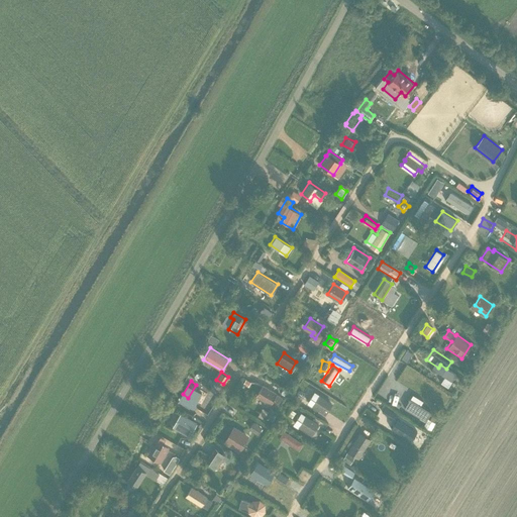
[(391,388),(407,399),(411,393),(395,382),(391,388)]
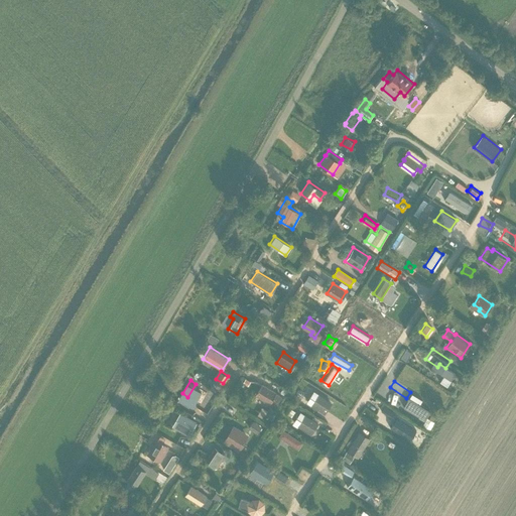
[(262,385),(256,395),(269,403),(269,402),(275,405),(281,396),(275,392),(262,385)]
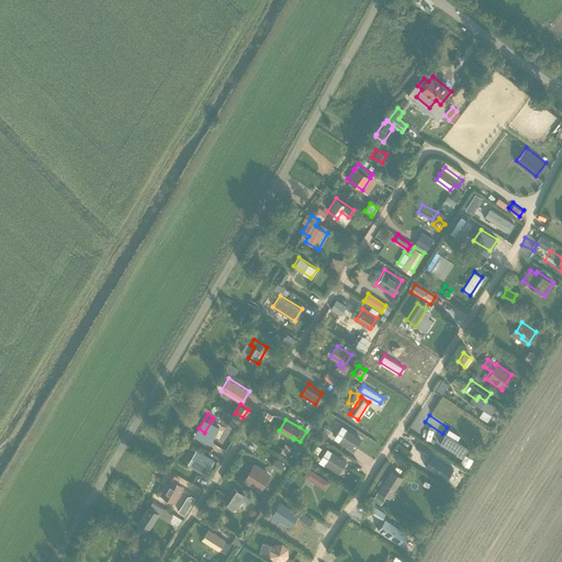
[(324,426),(318,434),(324,437),(328,429),(324,426)]
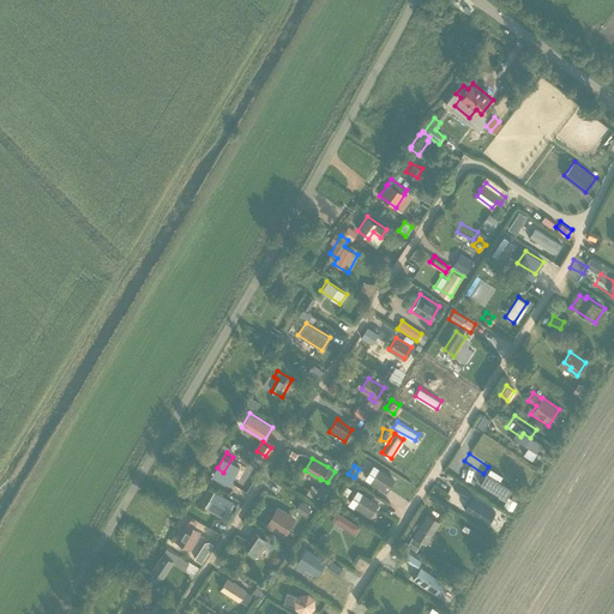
[(372,481),(372,482),(386,491),(393,480),(379,470),(373,467),(366,477),(372,481)]
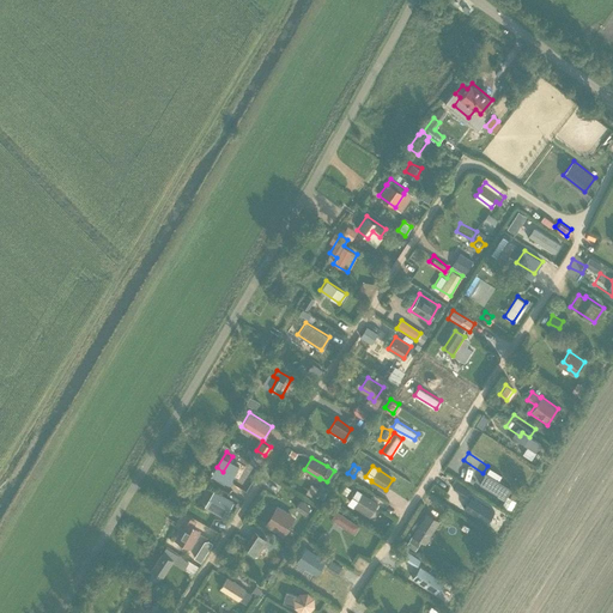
[(489,467),(479,484),(505,498),(511,489),(498,480),(502,475),(489,467)]
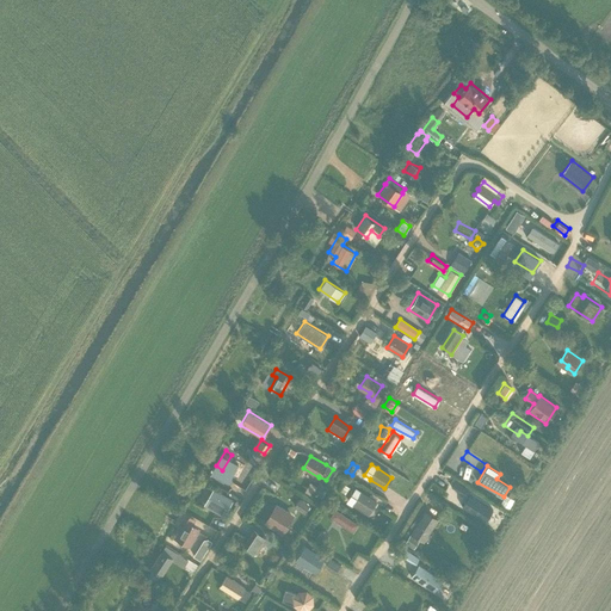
[(455,480),(451,487),(464,495),(468,489),(455,480)]
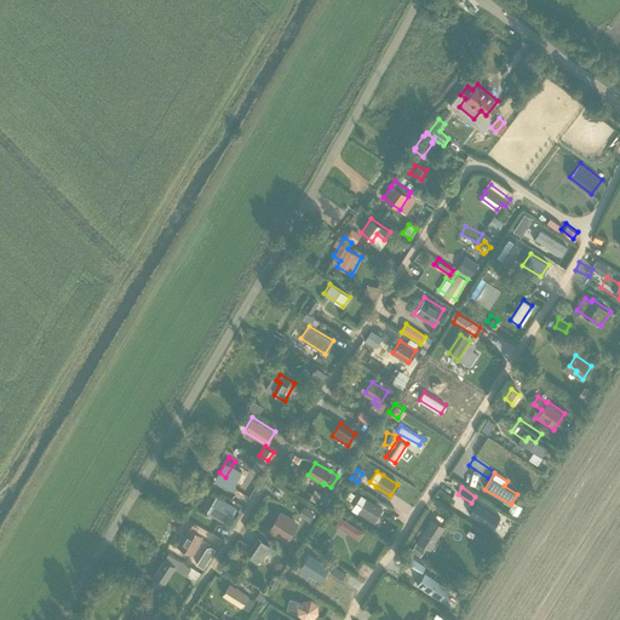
[(211,500),(214,494),(202,489),(200,495),(211,500)]
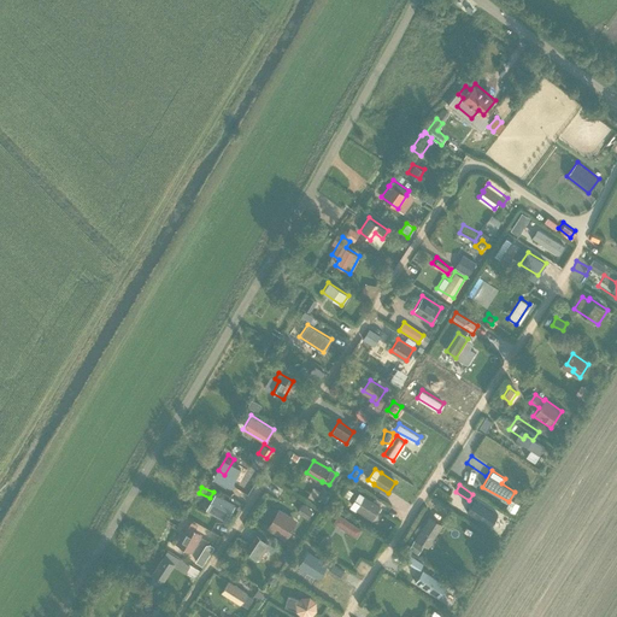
[(358,509),(372,518),(380,506),(365,498),(358,493),(351,504),(358,509)]
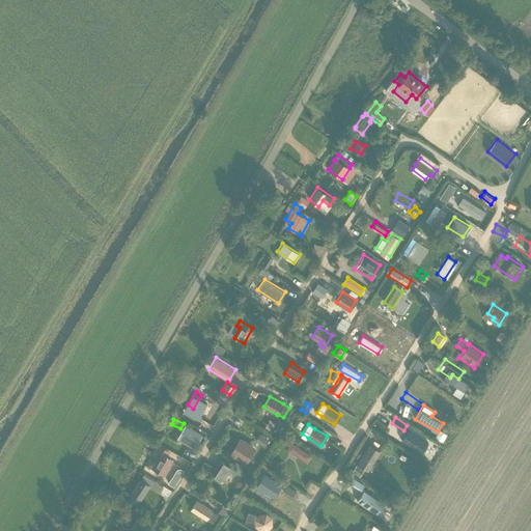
[(171,428),(164,441),(182,452),(186,445),(175,439),(178,432),(171,428)]
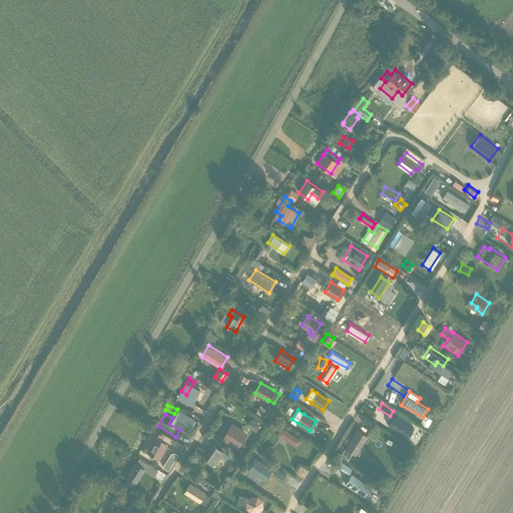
[(394,415),(388,425),(408,438),(414,428),(394,415)]
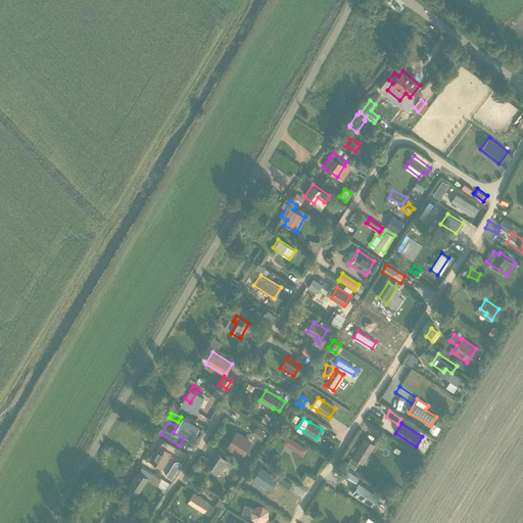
[(229,446),(242,455),(250,442),(237,434),(229,446)]
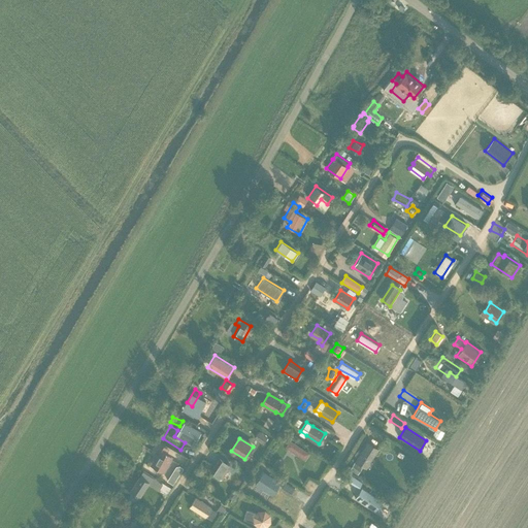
[(291,439),(287,446),(304,457),(308,451),(291,439)]
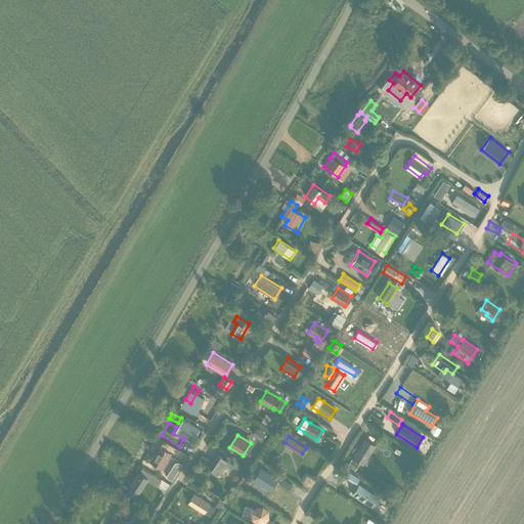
[(376,445),(364,438),(352,457),(363,465),(376,445)]
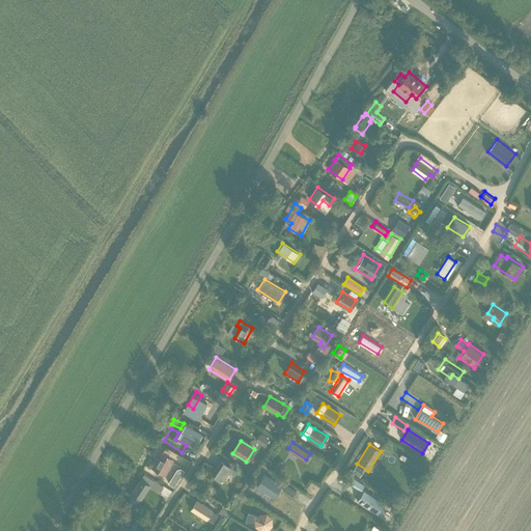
[(169,450),(161,446),(156,454),(157,455),(150,467),(165,475),(173,458),(167,455),(169,450)]
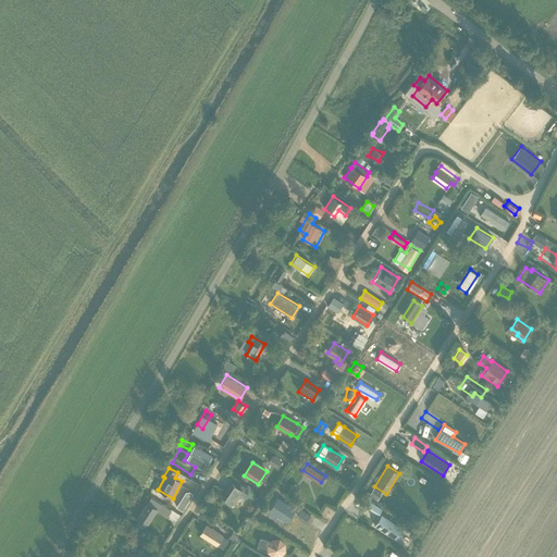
[(234,504),(243,491),(232,483),(223,497),(234,504)]
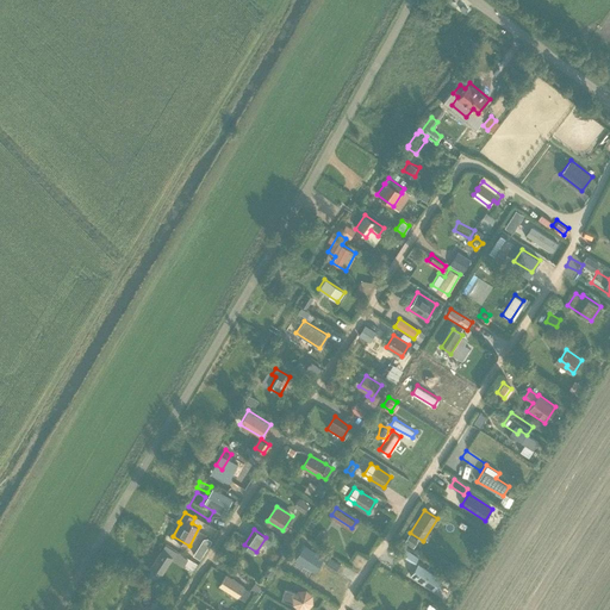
[(304,545),(294,559),(315,572),(324,558),(304,545)]
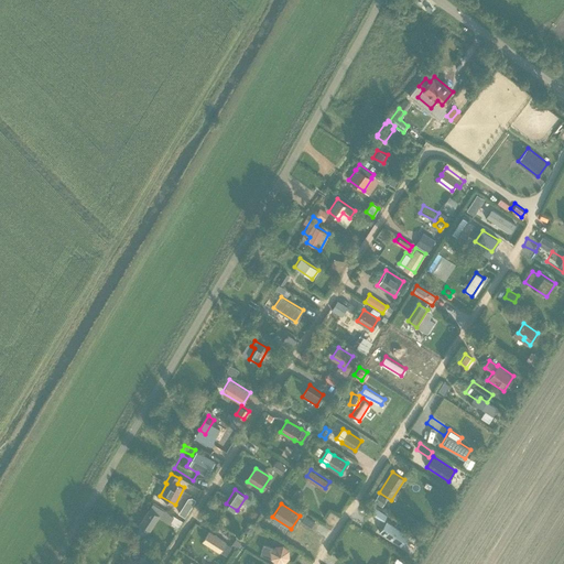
[(140,524),(148,530),(161,510),(152,505),(140,524)]
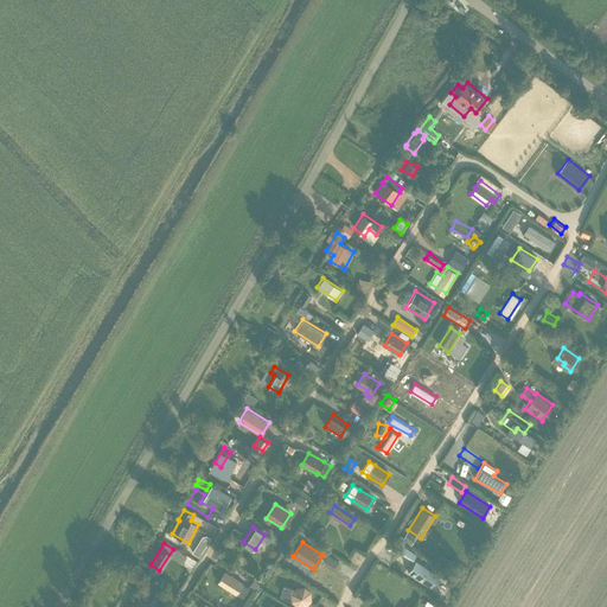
[(336,568),(339,561),(327,553),(323,560),(336,568)]
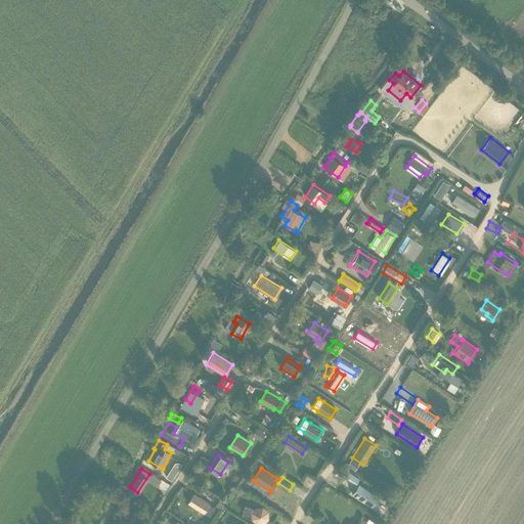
[(209,505),(209,504),(193,493),(188,503),(204,513),(204,512),(210,516),(215,509),(209,505)]
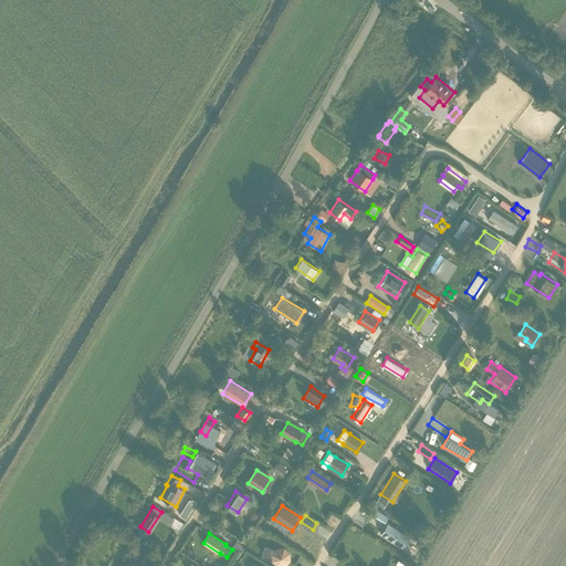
[(395,538),(391,544),(408,555),(411,551),(395,538)]
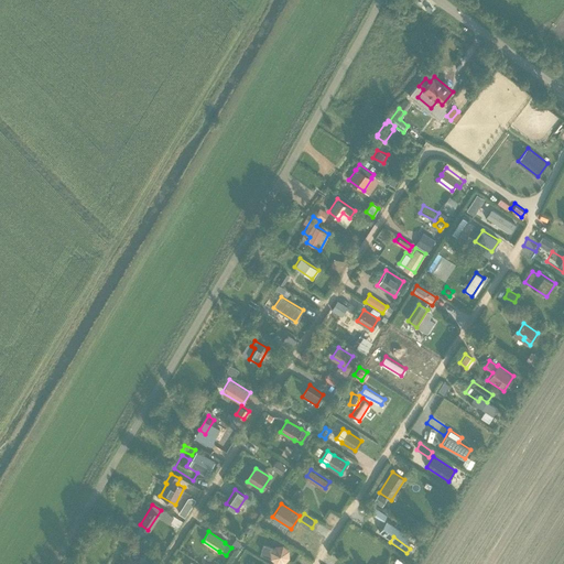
[(142,551),(147,544),(136,539),(132,545),(142,551)]
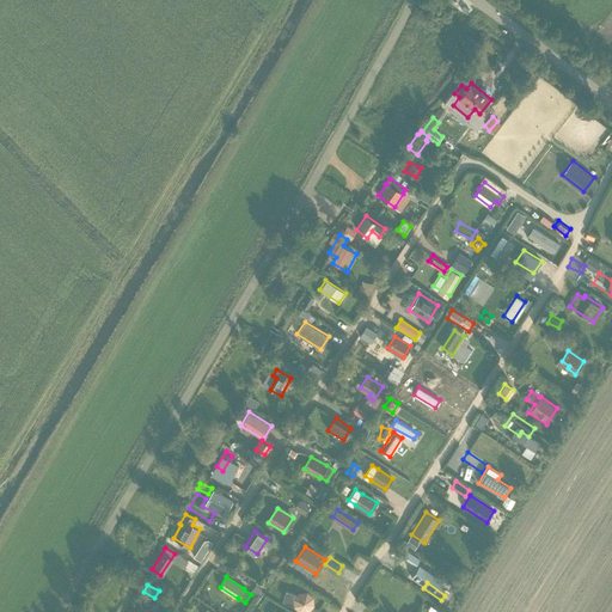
[(297,593),(286,589),(282,599),(293,603),(293,606),(299,611),(308,611),(314,605),(313,597),(306,591),(299,591),(297,593)]
